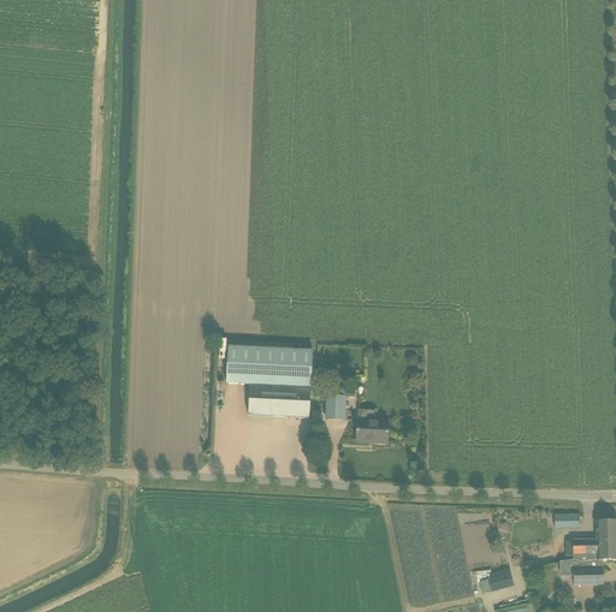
[(249,382),(311,386),(313,349),(229,345),(226,381),(249,382)]
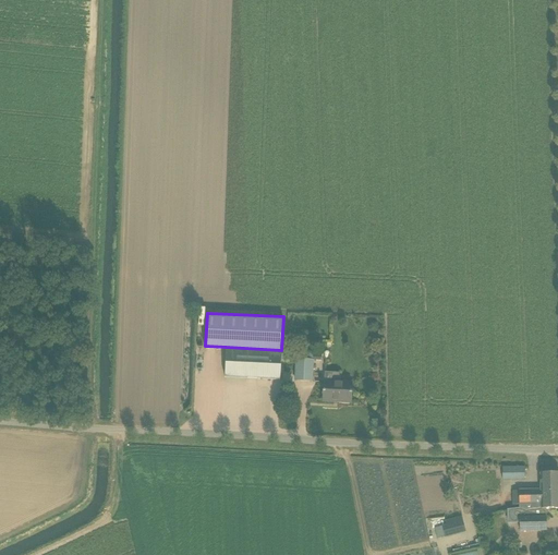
[(226,347),(225,374),(280,377),(281,350),(226,347)]
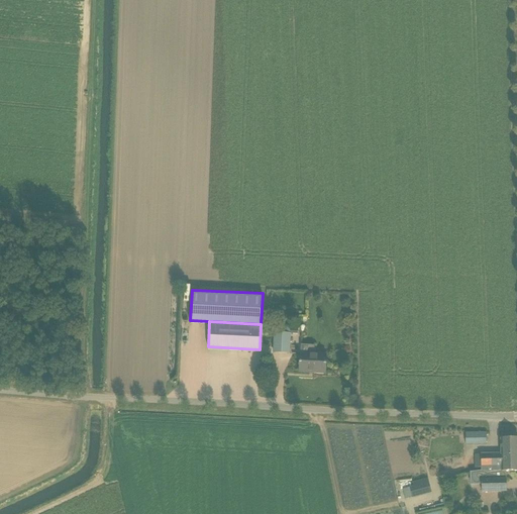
[(289,351),(290,351),(291,332),(290,331),(290,324),(276,323),(275,331),(274,350),(289,351)]
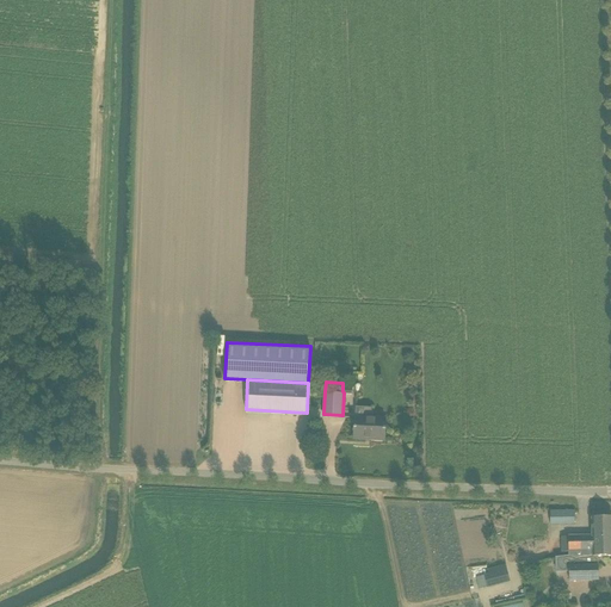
[(386,416),(371,416),(372,406),(356,404),(356,415),(355,415),(353,437),(384,438),(386,416)]
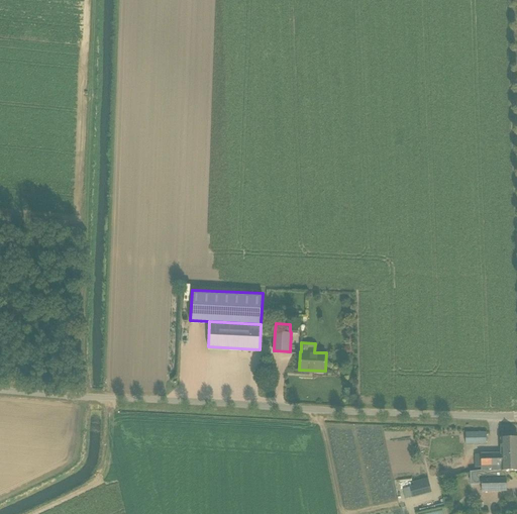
[(481,466),(482,469),(482,490),(507,489),(506,469),(516,469),(516,436),(501,436),(501,451),(475,452),(475,466),(481,466)]
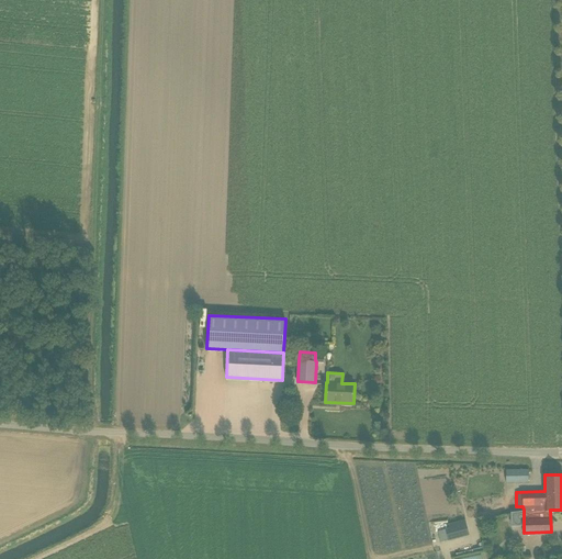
[(467,516),(448,522),(451,533),(470,528),(467,516)]
